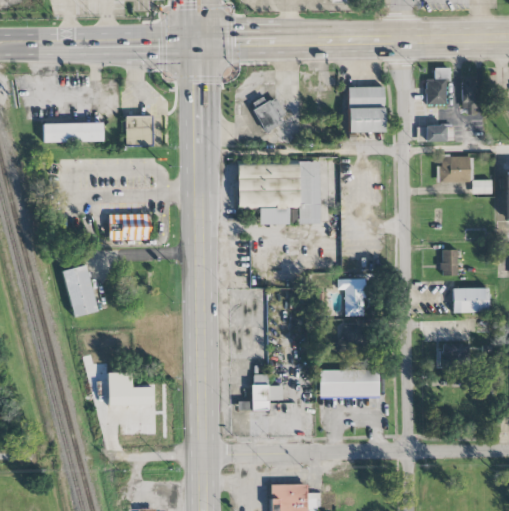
[(448,104),(448,80),(451,80),(451,67),(436,67),(436,79),(428,79),(427,104),(448,104)]
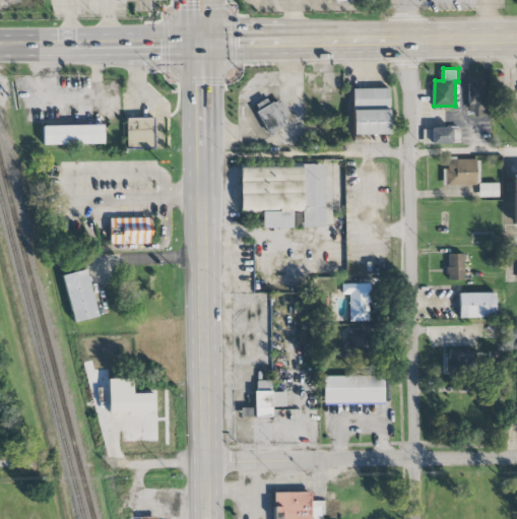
[(470,114),(488,115),(488,78),(471,77),(470,114)]
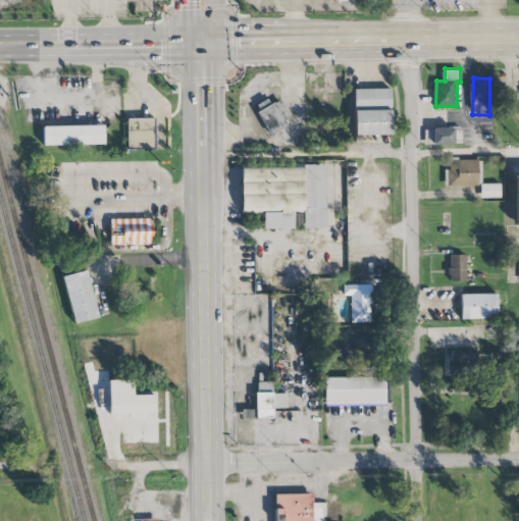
[(357,135),(394,134),(393,88),(356,89),(357,135)]
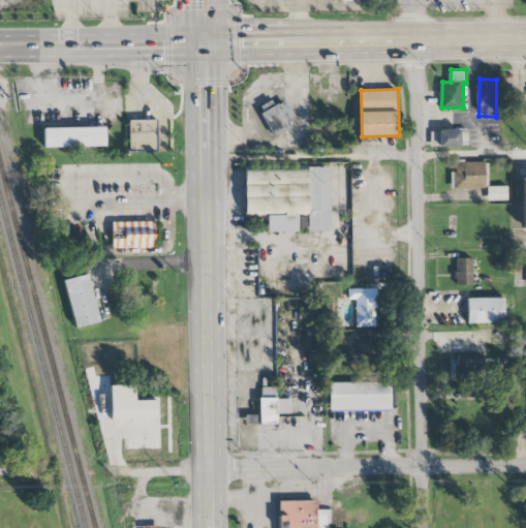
[(298,122),(286,100),(276,105),(273,99),(260,106),(275,134),(298,122)]
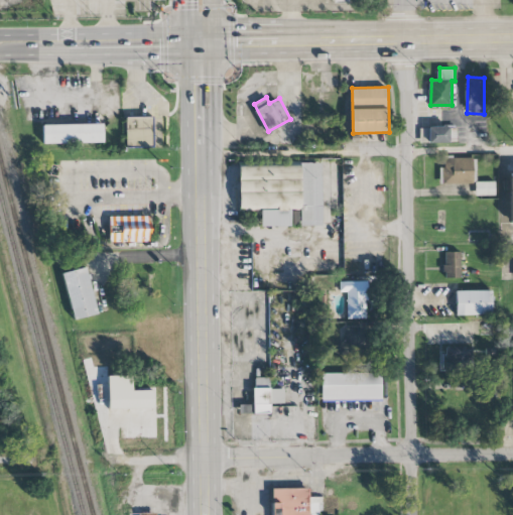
[(127,117),(127,147),(154,147),(154,117),(127,117)]
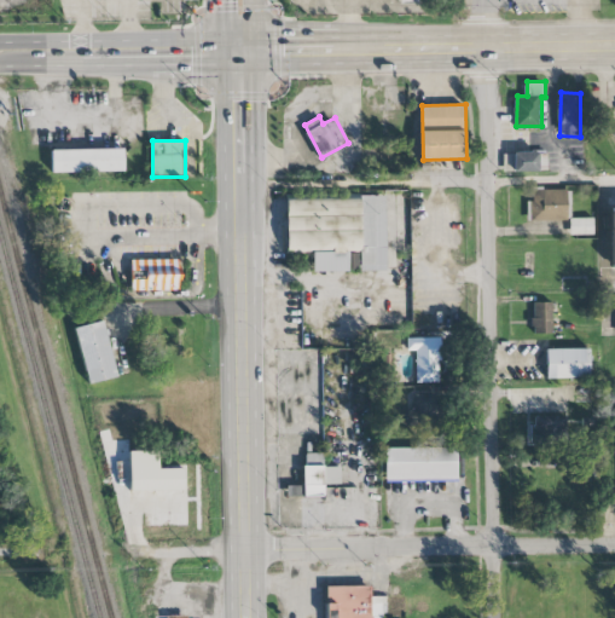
[(53,150),(54,172),(125,171),(125,149),(53,150)]
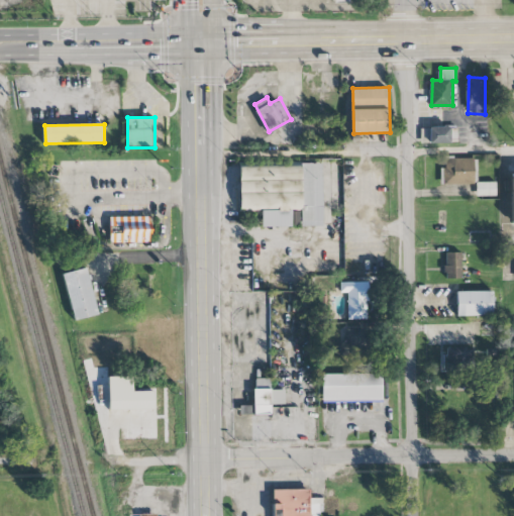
[(431,126),(432,142),(452,142),(451,125),(431,126)]
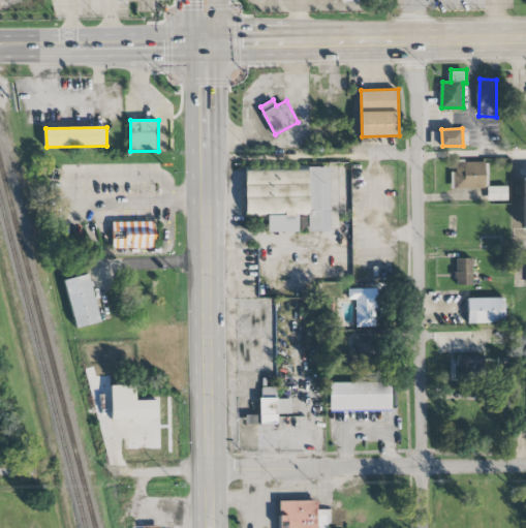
[(486,161),(456,161),(456,188),(486,187),(486,161)]
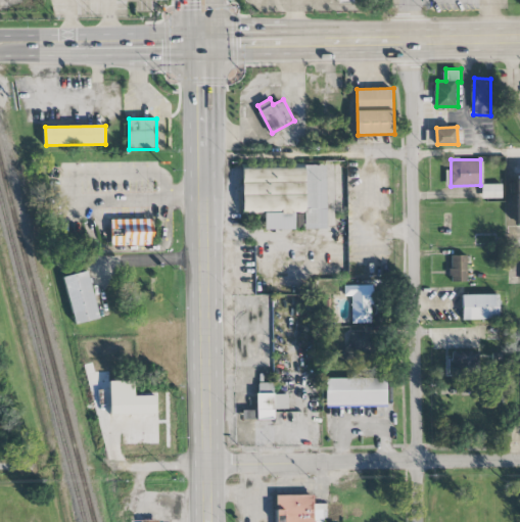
[(328,164),(244,164),(244,211),(267,212),(267,229),(297,229),(297,211),(308,211),(308,228),(328,228),(328,164)]
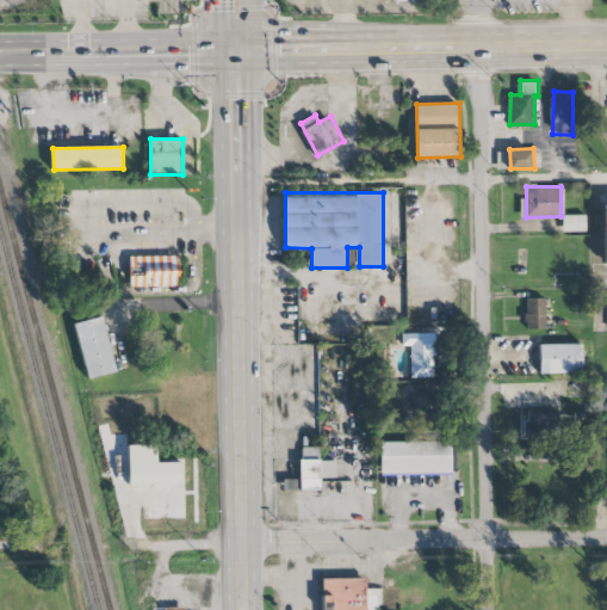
[(562,215),(562,232),(586,232),(586,215),(562,215)]
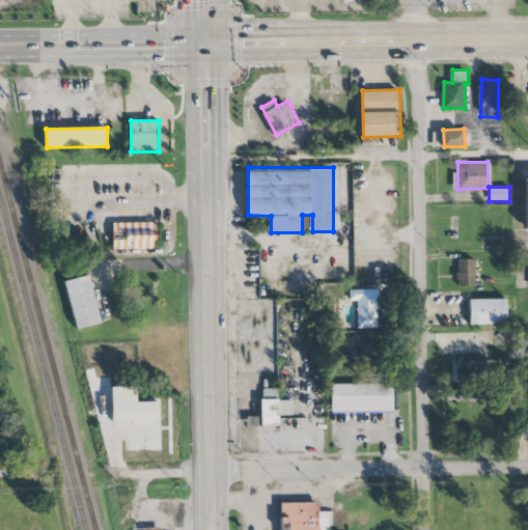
[(112,221),(112,249),(157,248),(156,220),(112,221)]
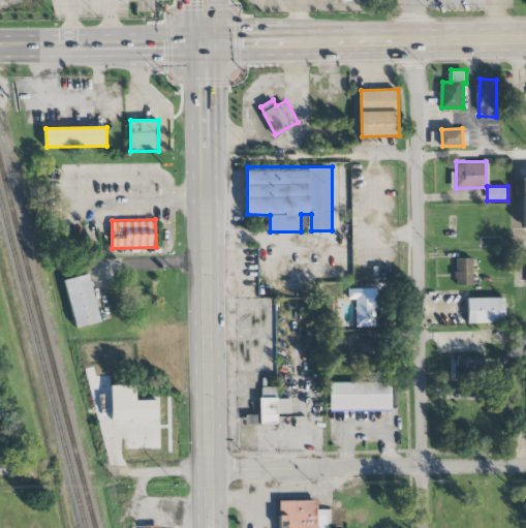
[(474,284),(473,257),(457,257),(458,284),(474,284)]
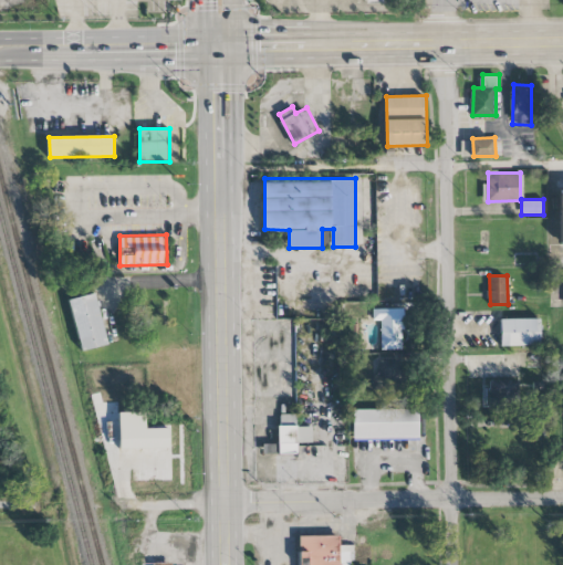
[(96,293),(70,300),(83,351),(108,344),(96,293)]
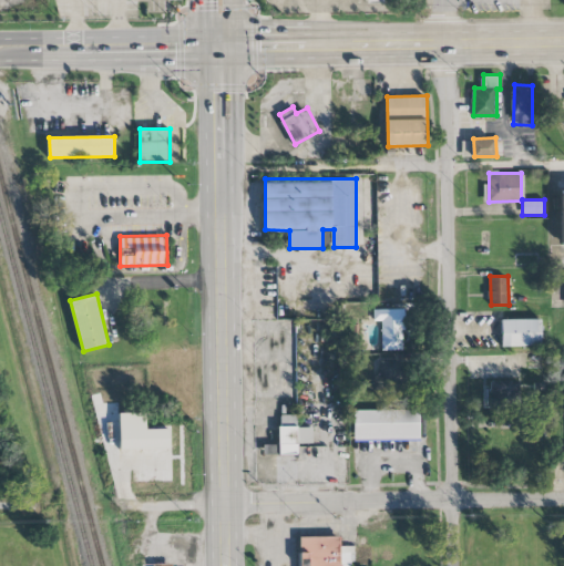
[(385,349),(406,349),(406,308),(375,309),(376,320),(383,320),(385,349)]
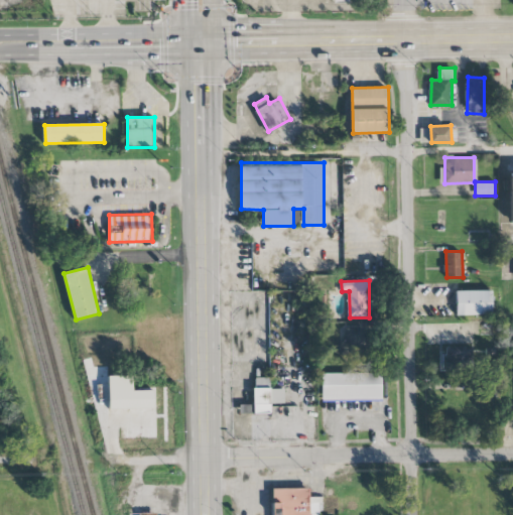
[(457,291),(457,315),(493,314),(493,290),(457,291)]
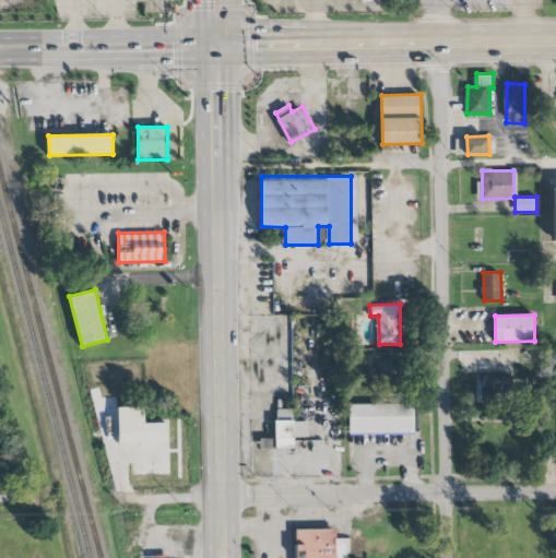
[(516,403),(516,375),(483,375),(483,403),(516,403)]
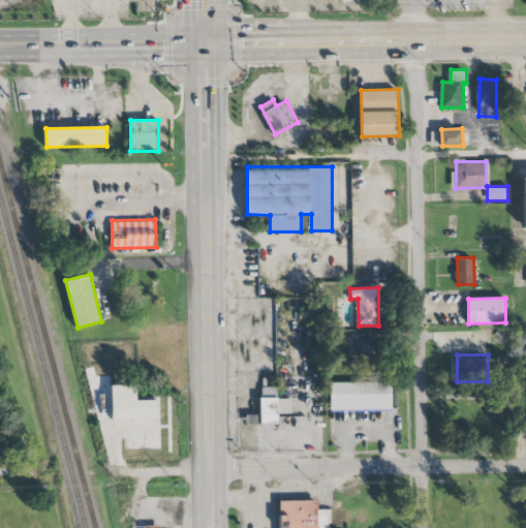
[(393,381),(393,409),(332,410),(332,382),(393,381)]
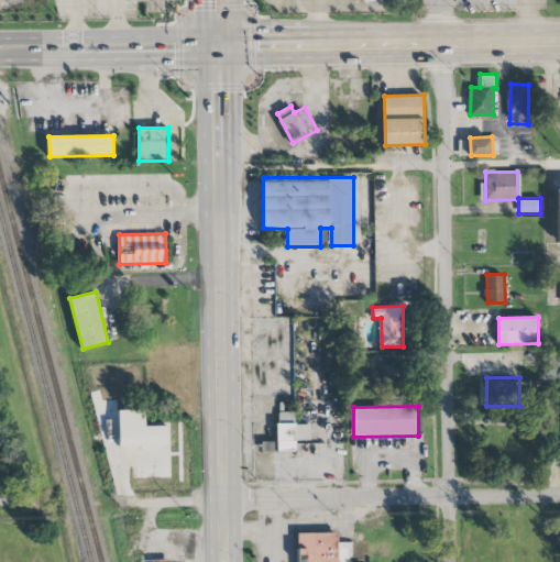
[(311,423),(297,425),(297,411),(278,411),(280,451),(297,451),(297,439),(313,439),(311,423)]
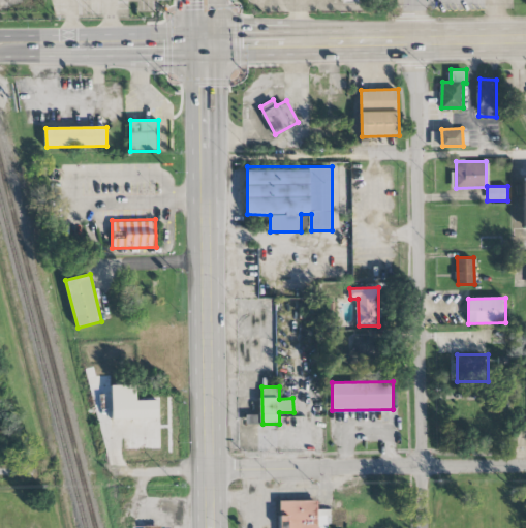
[(496,411),(512,410),(512,396),(496,396),(496,411)]
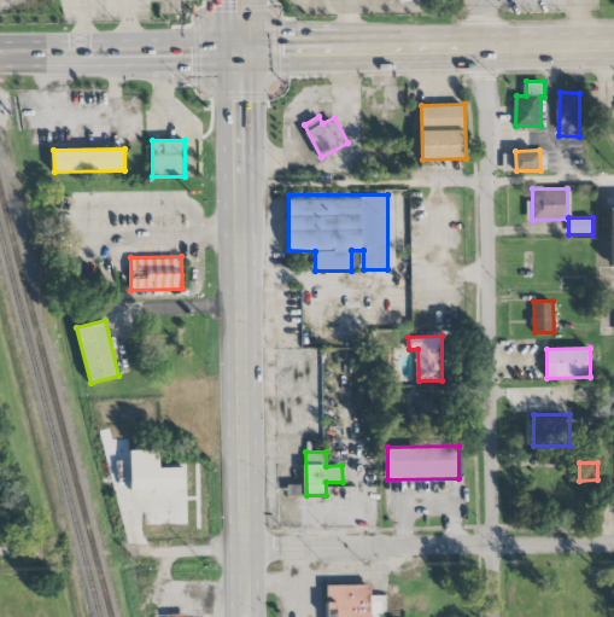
[(386,616),(386,595),(373,595),(373,585),(328,585),(328,616),(386,616)]
